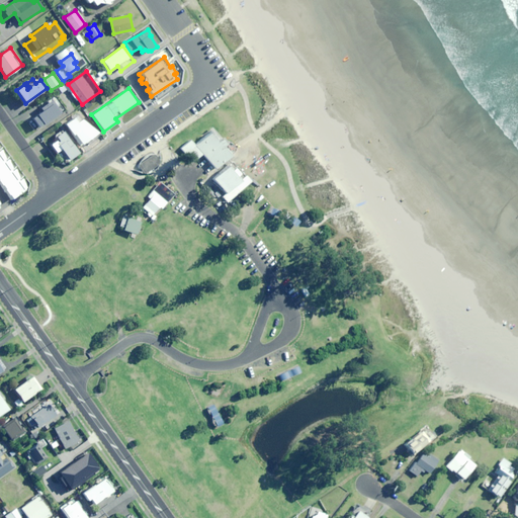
[(39,127),(64,110),(55,98),(39,108),(41,111),(32,118),(39,127)]
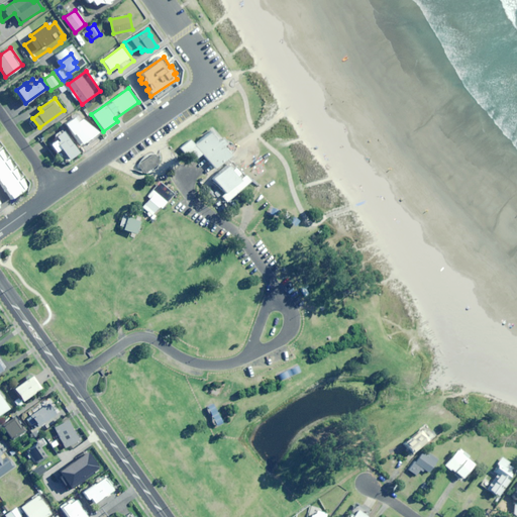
[(83,144),(94,136),(82,119),(77,123),(74,118),(68,123),(83,144)]
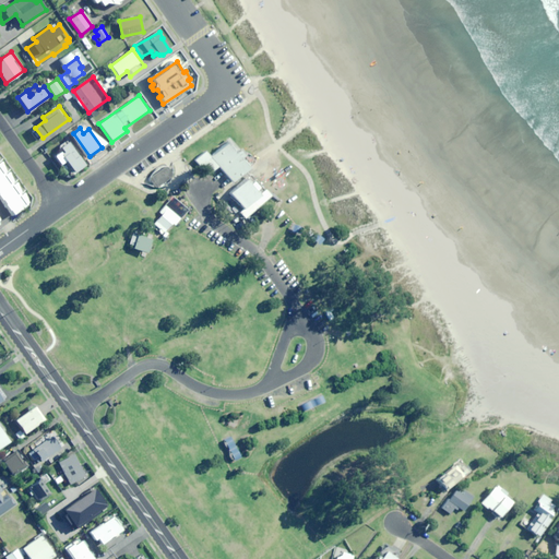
[(72,150),(74,147),(70,141),(58,150),(61,153),(56,158),(68,176),(84,165),(72,150)]
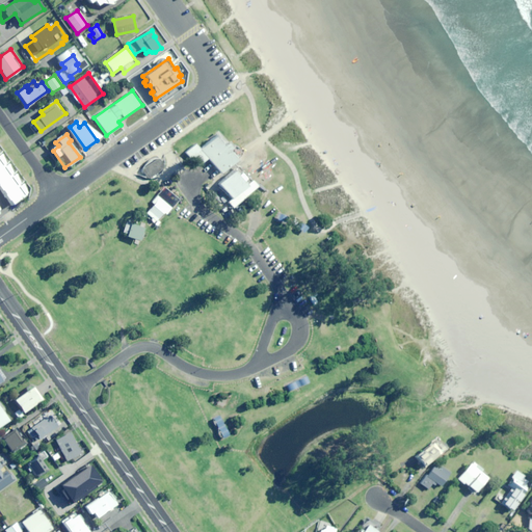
[(222,145),(214,136),(198,150),(194,143),(184,152),(196,166),(207,158),(220,174),(236,160),(227,150),(230,148),(225,142),(222,145)]
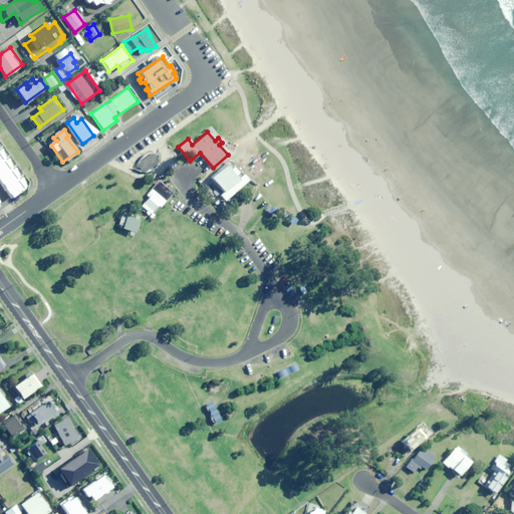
[(151,154),(138,163),(137,165),(139,167),(142,172),(145,172),(157,163),(158,160),(157,159),(154,154),(151,154)]
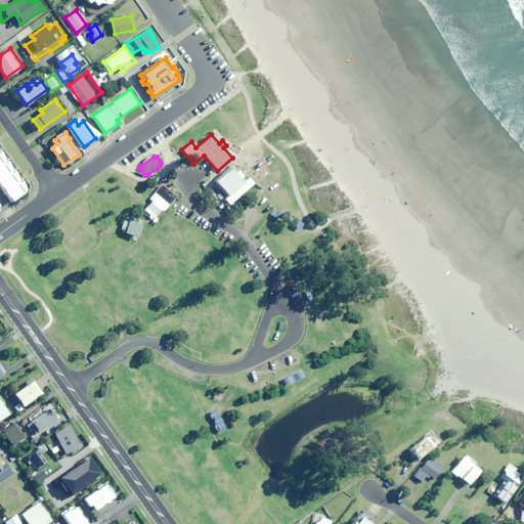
[(0,180),(14,171),(7,161),(0,166),(0,180)]
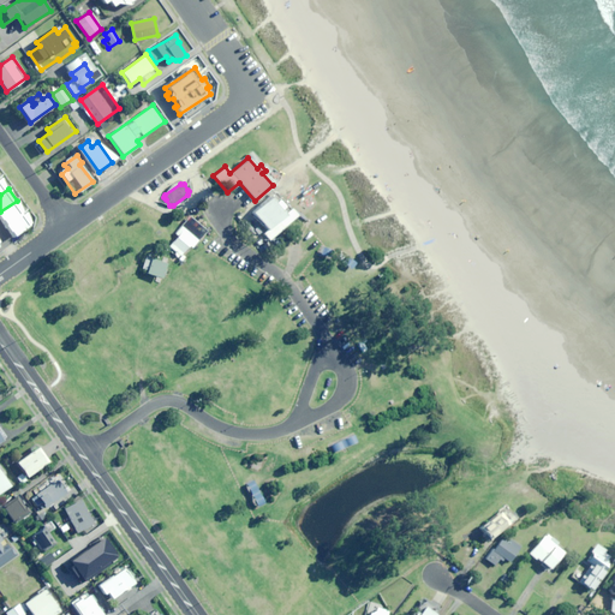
[(273,203),(268,197),(251,213),(267,230),(263,233),(269,239),(297,215),(291,209),(284,215),(279,209),(282,206),(278,199),(273,203)]
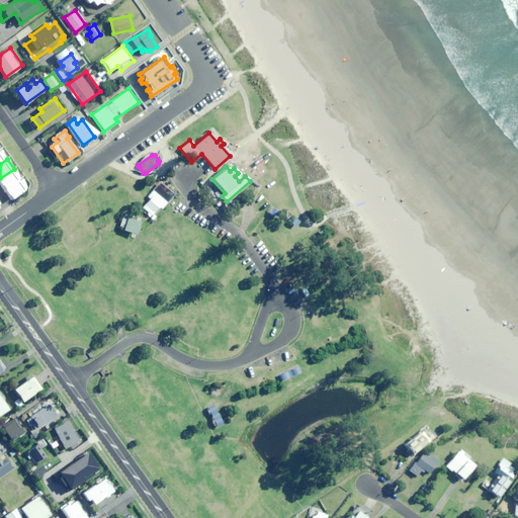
[(21,179),(14,169),(0,178),(0,184),(4,190),(21,179)]
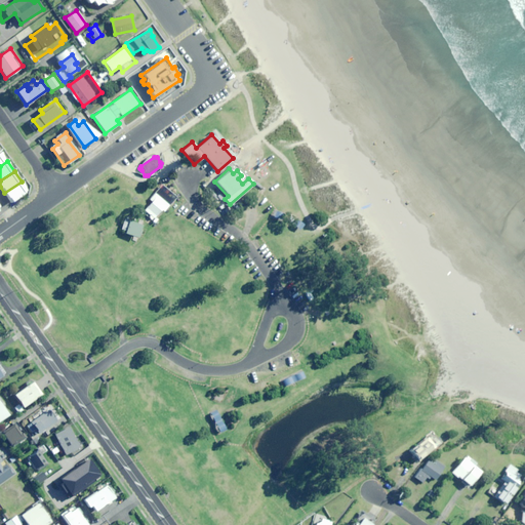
[(28,190),(22,182),(4,193),(11,202),(28,190)]
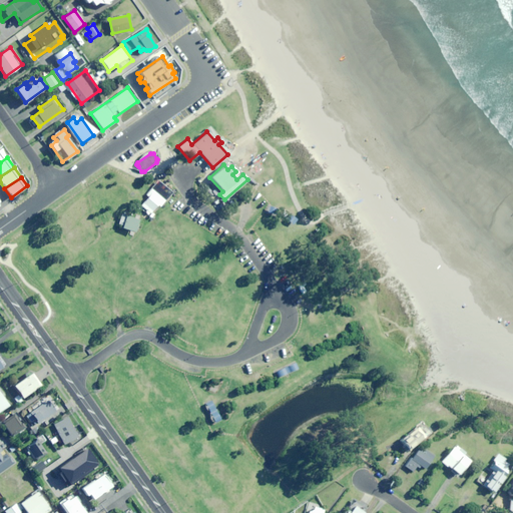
[(157,179),(150,188),(164,200),(172,192),(157,179)]
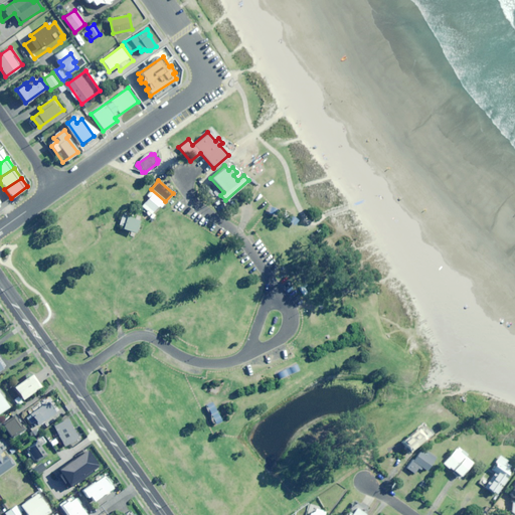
[(165,201),(151,189),(146,195),(148,197),(141,205),(151,214),(158,205),(160,207),(165,201)]
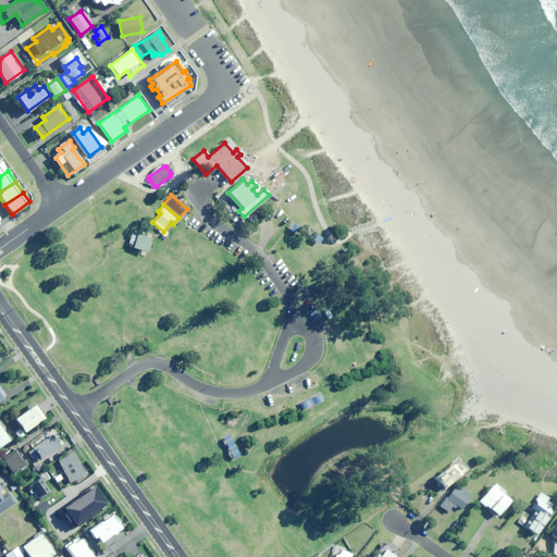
[(147,252),(150,239),(132,233),(128,243),(133,245),(132,247),(147,252)]
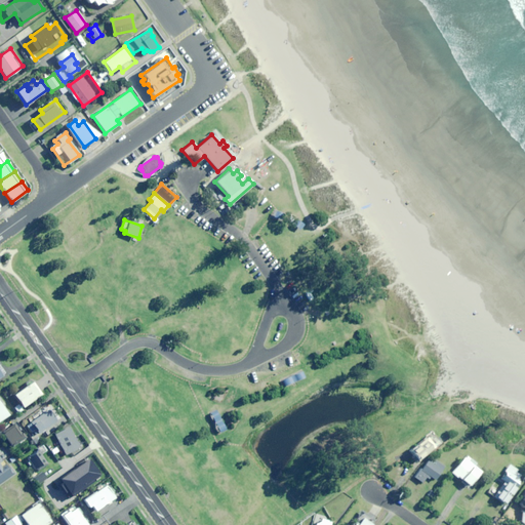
[(286,386),(305,377),(303,371),(283,379),(286,386)]
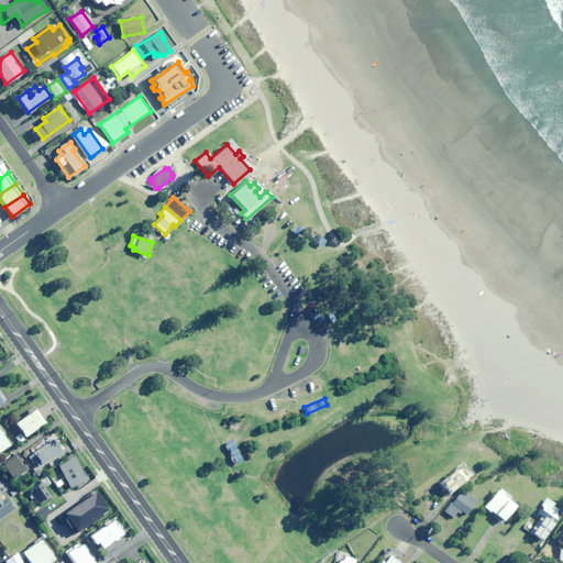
[(24,437),(44,422),(34,409),(14,423),(24,437)]
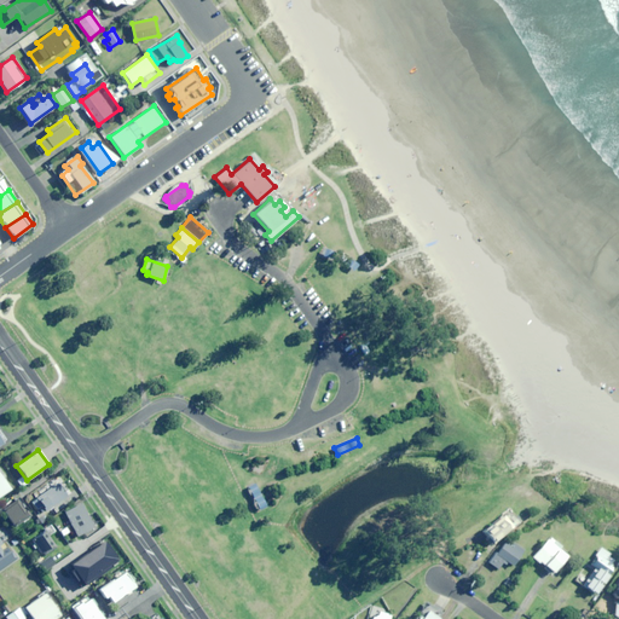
[(21,487),(27,484),(22,476),(16,480),(21,487)]
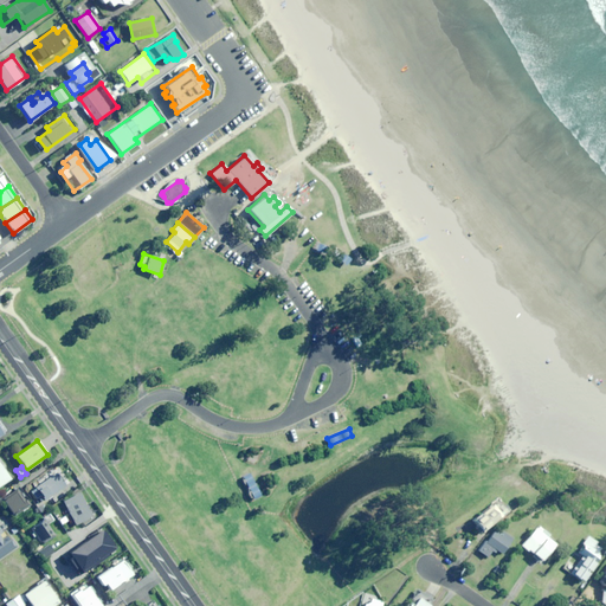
[(42,503),(66,485),(57,472),(30,491),(36,498),(38,497),(42,503)]
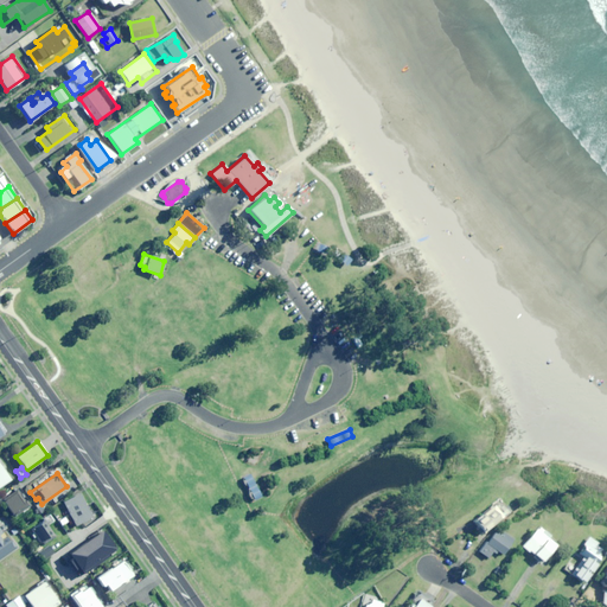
[(254,500),(261,497),(251,475),(244,479),(254,500)]
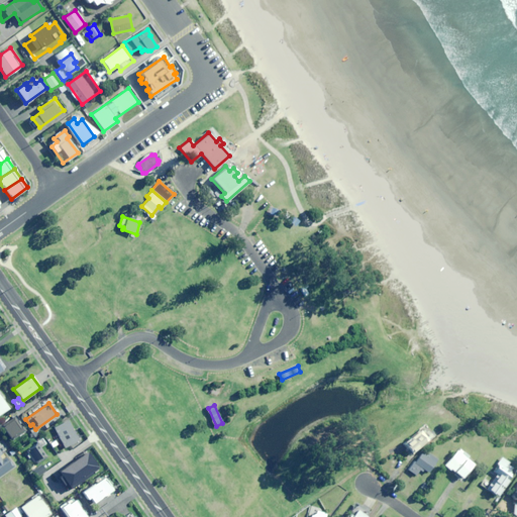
[(10,440),(24,431),(15,417),(1,426),(10,440)]
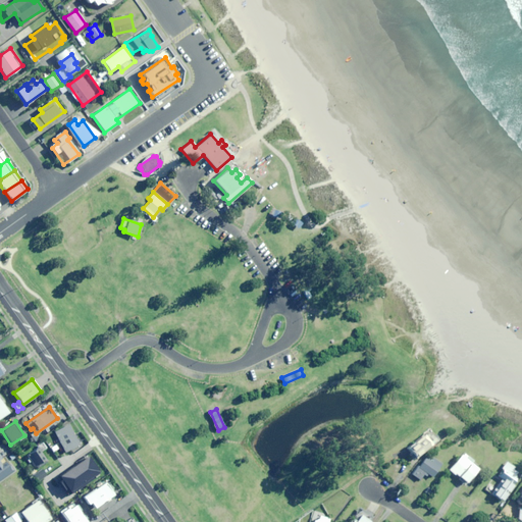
[(65,452),(80,445),(69,424),(55,432),(65,452)]
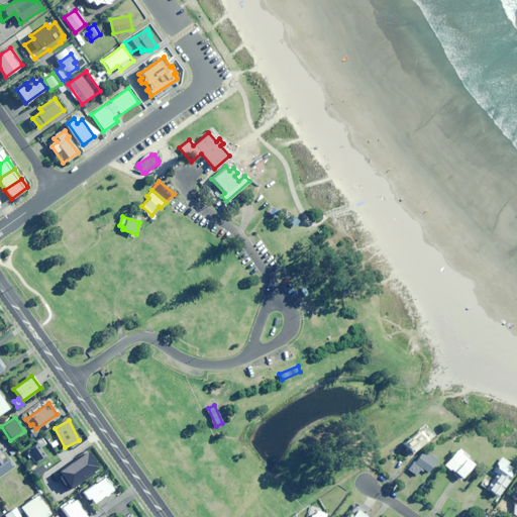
[(445,433),(450,429),(446,423),(441,426),(445,433)]
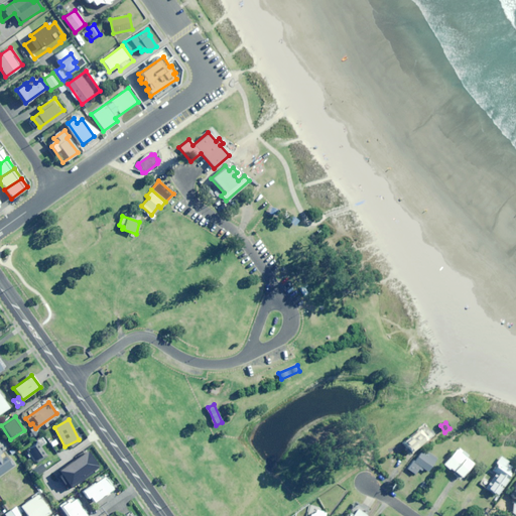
[(410,453),(427,438),(419,429),(402,442),(410,453)]
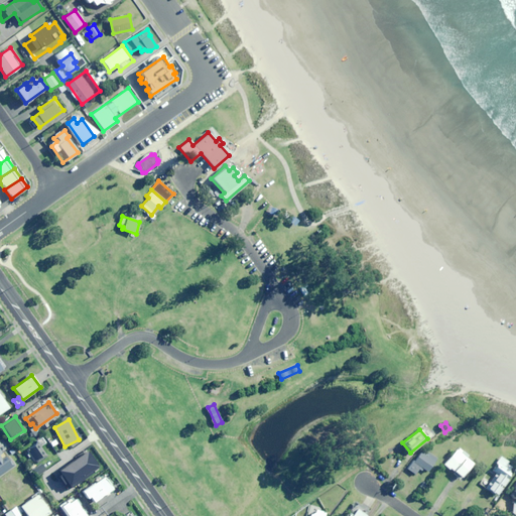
[(41,446),(45,443),(41,437),(25,448),(34,462),(43,456),(44,458),(47,456),(41,446)]
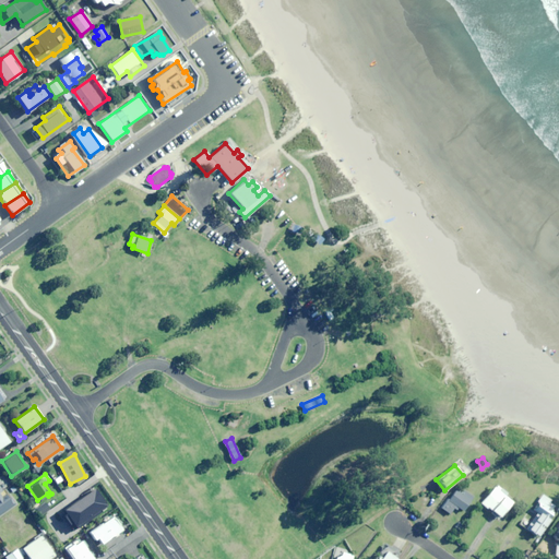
[(0,491),(2,490),(0,487),(0,513),(14,503),(7,490),(0,494),(0,491)]
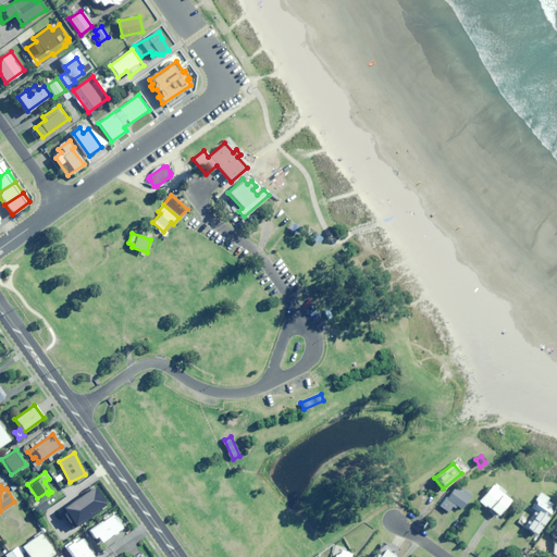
[(97,516),(110,504),(94,485),(87,491),(85,489),(78,494),(97,516)]
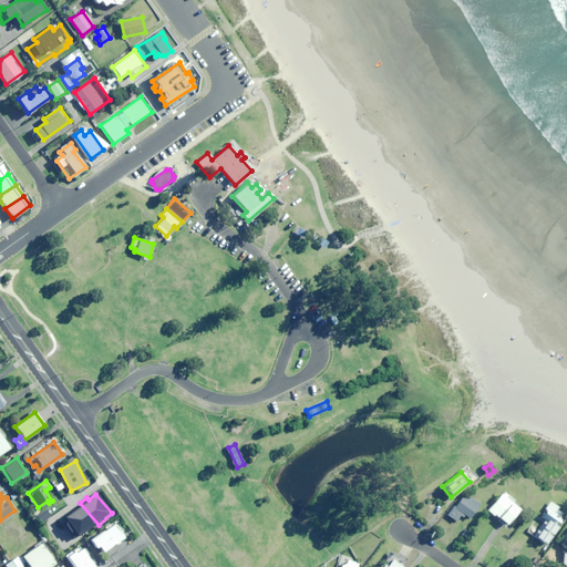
[(506,525),(519,509),(501,494),(487,509),(506,525)]
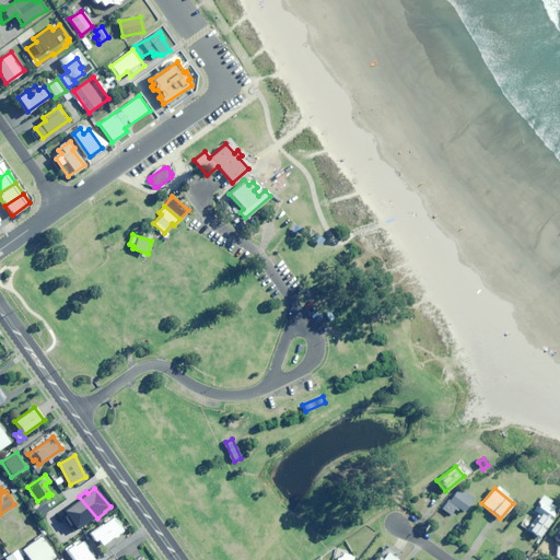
[(464,491),(462,494),(456,491),(450,501),(448,500),(442,509),(450,515),(456,506),(464,512),(474,498),(464,491)]
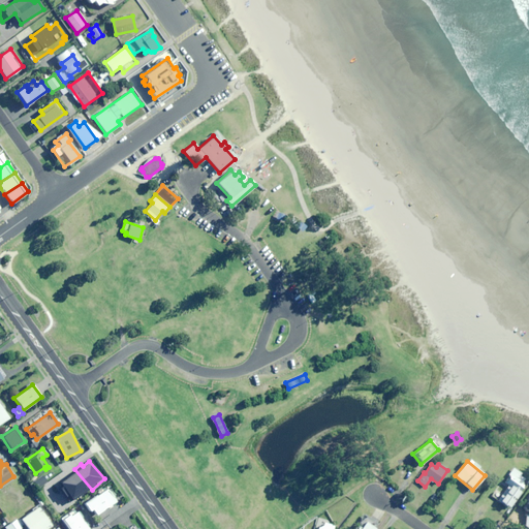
[(521,484),(526,476),(514,468),(508,475),(509,476),(504,484),(507,486),(498,500),(509,507),(524,486),(521,484)]
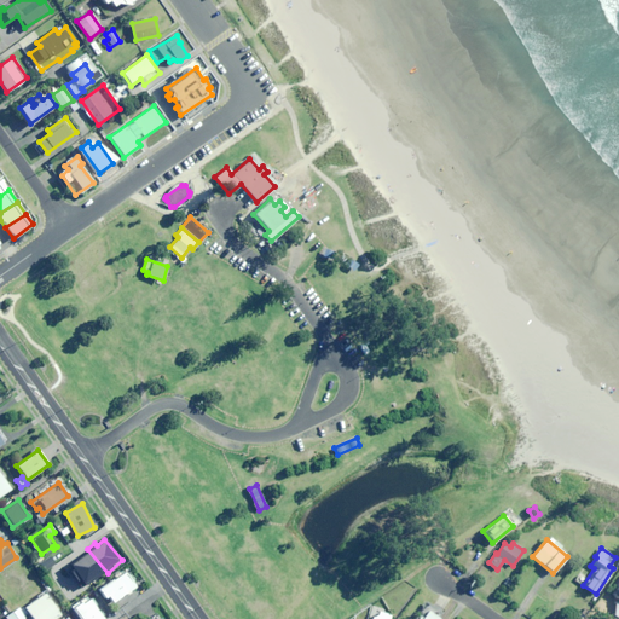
[(45,572),(56,565),(50,556),(39,563),(45,572)]
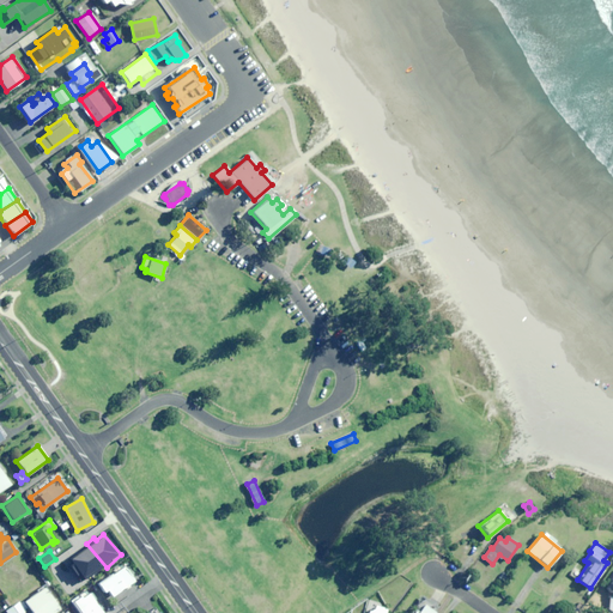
[(84,570),(90,565),(83,554),(77,559),(84,570)]
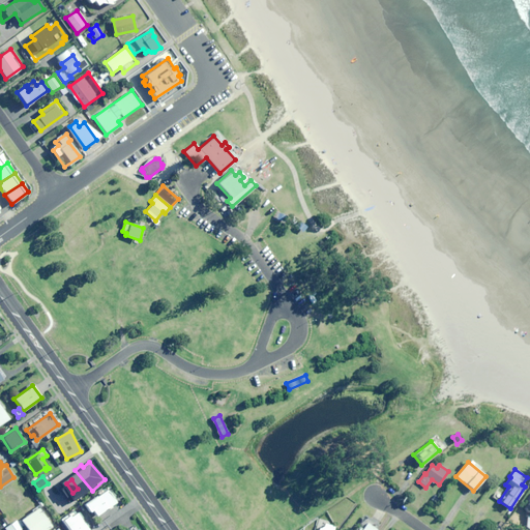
[(95,516),(115,502),(106,489),(84,504),(89,512),(91,510),(95,516)]
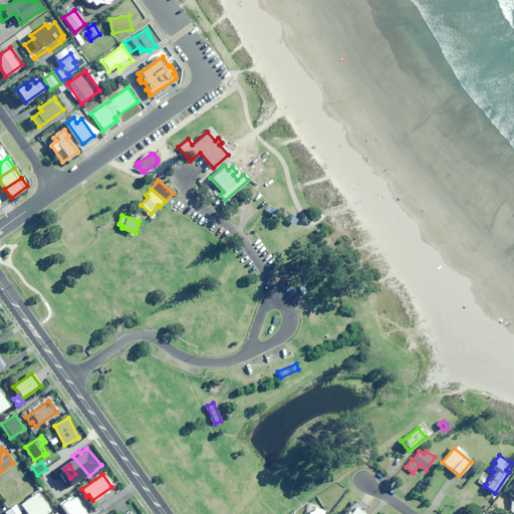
[(26,513),(44,513),(50,511),(38,492),(20,504),(26,513)]
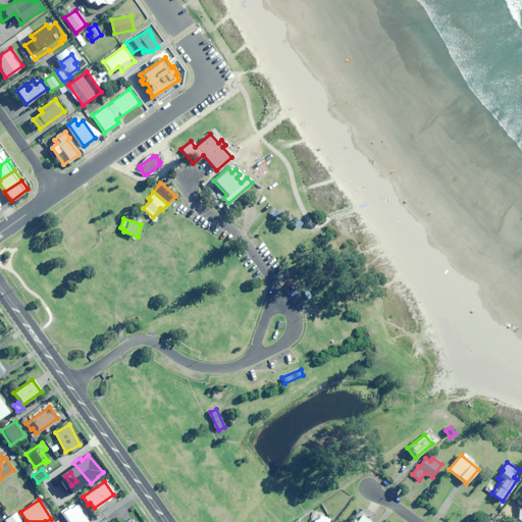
[(79,506),(76,508),(73,503),(60,512),(66,521),(86,521),(80,511),(82,510),(79,506)]
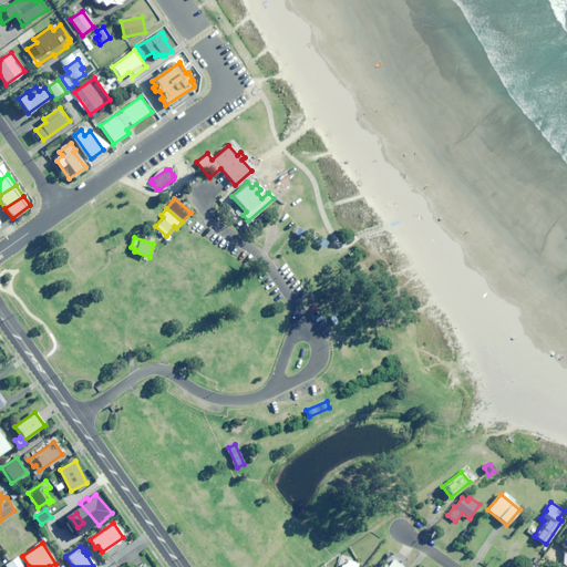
[(21,566),(23,566),(18,557),(2,566),(21,566)]
